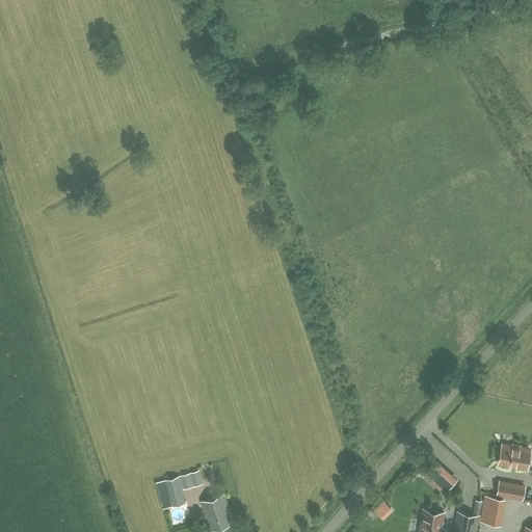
[(344,69),(335,71),(337,79),(346,77),(344,69)]
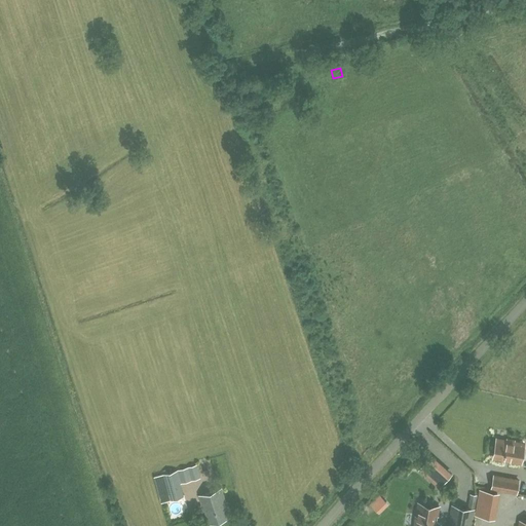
[(493,457),(505,459),(505,457),(510,458),(510,460),(521,462),(524,444),(514,442),(515,441),(506,439),(506,441),(496,439),(493,457)]
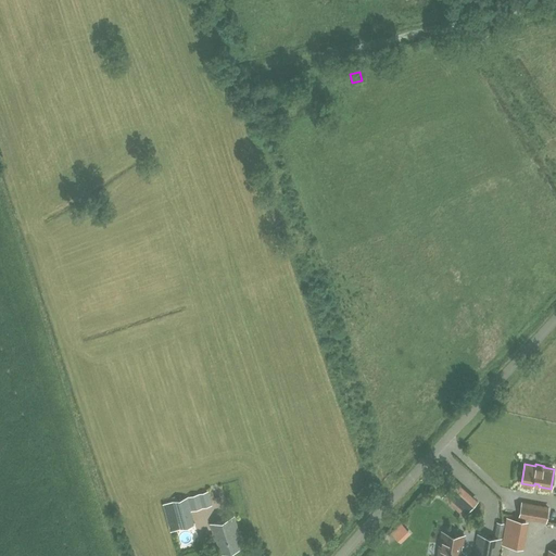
[(163,504),(171,531),(194,525),(190,512),(212,505),(207,491),(187,497),(163,504)]
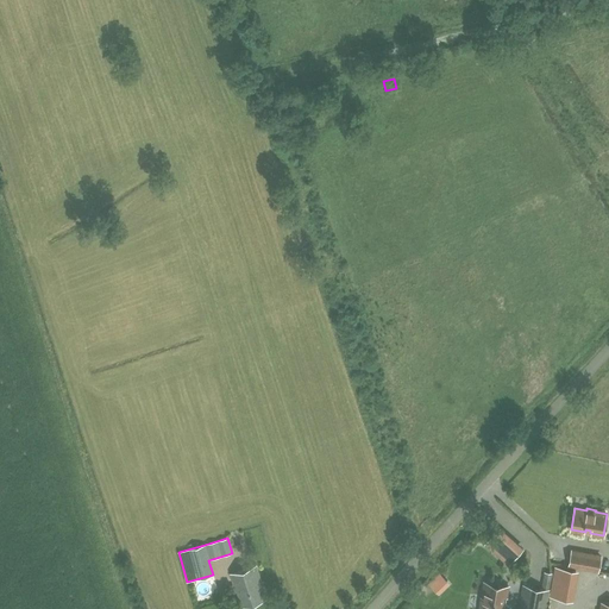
[(508,550),(515,556),(521,548),(514,542),(508,550)]
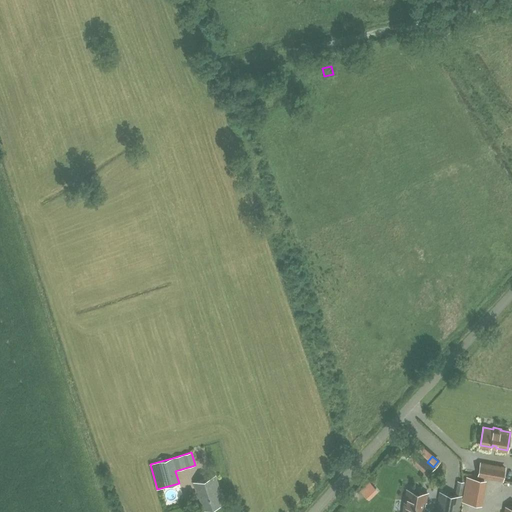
[(505,467),(481,463),(479,475),(502,479),(505,467)]
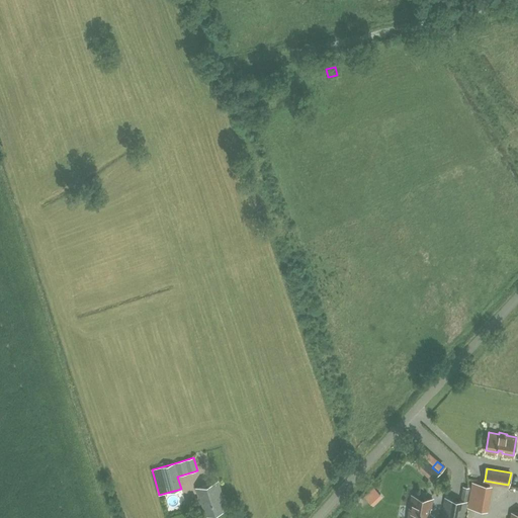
[(218,481),(196,488),(205,516),(227,509),(218,481)]
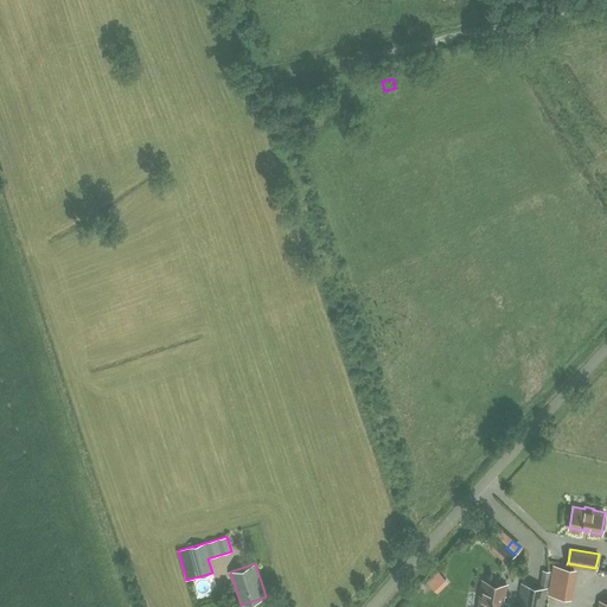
[(551,572),(542,570),(540,585),(548,587),(551,572)]
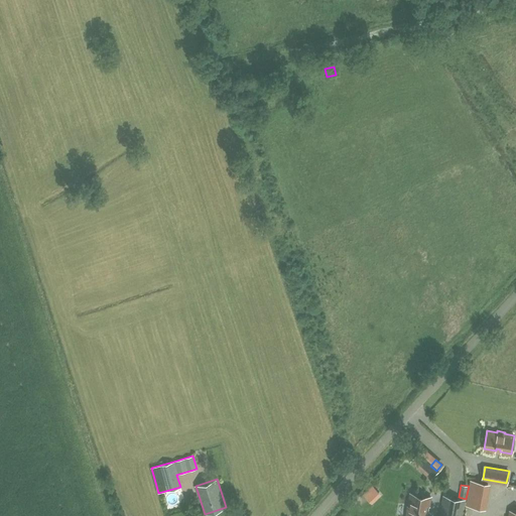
[(427,515),(428,512),(426,511),(427,505),(429,506),(430,497),(410,493),(405,515),(427,515)]
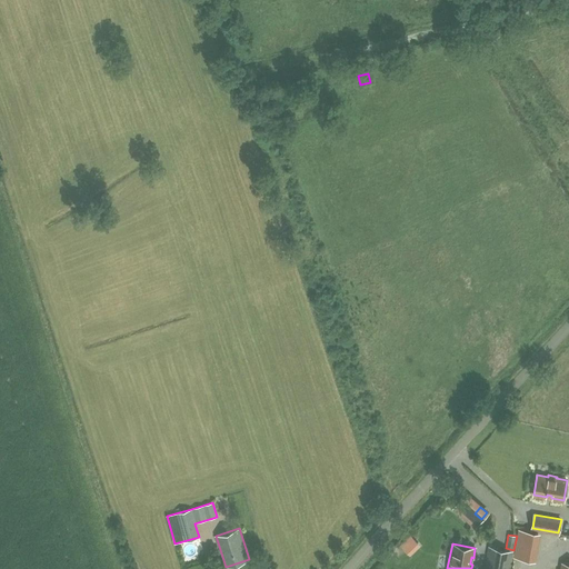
[(489,547),(485,568),(509,568),(512,551),(489,547)]
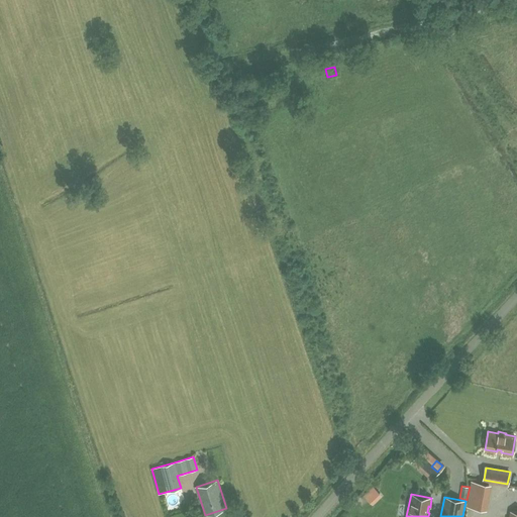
[(488,500),(472,498),(471,506),(486,509),(488,500)]
